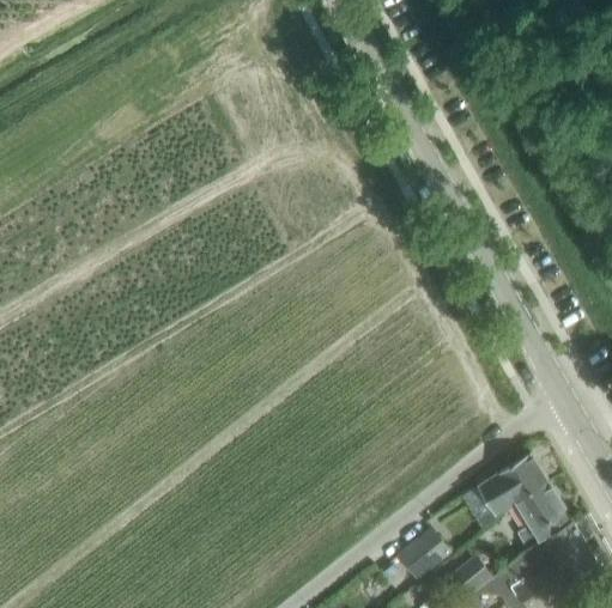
[(478,488),(495,517),(519,503),(517,502),(529,494),(531,494),(535,492),(537,493),(549,486),(531,455),(478,488)]
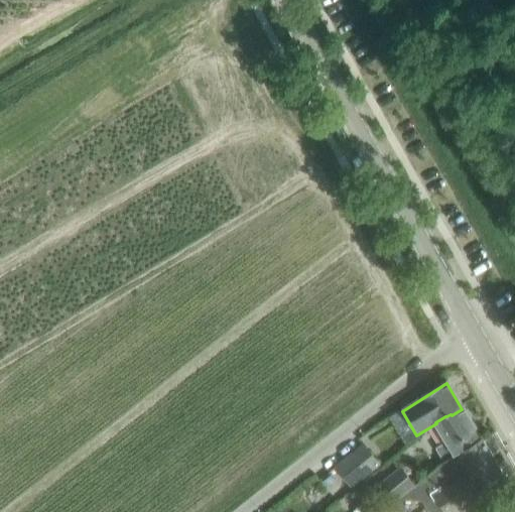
[(444,465),(458,455),(481,440),(462,409),(452,415),(451,414),(446,416),(445,416),(435,422),(436,423),(448,442),(435,451),(444,465)]
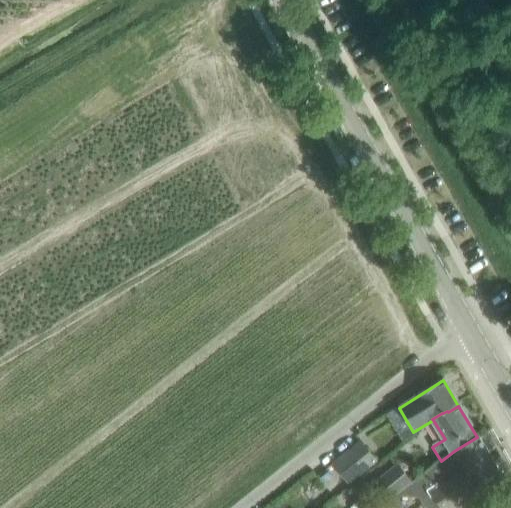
[(456,507),(480,493),(476,487),(500,474),(477,437),(454,451),(441,461),(413,484),(385,505),(386,507),(392,507),(403,498),(419,500),(423,507),(456,507)]
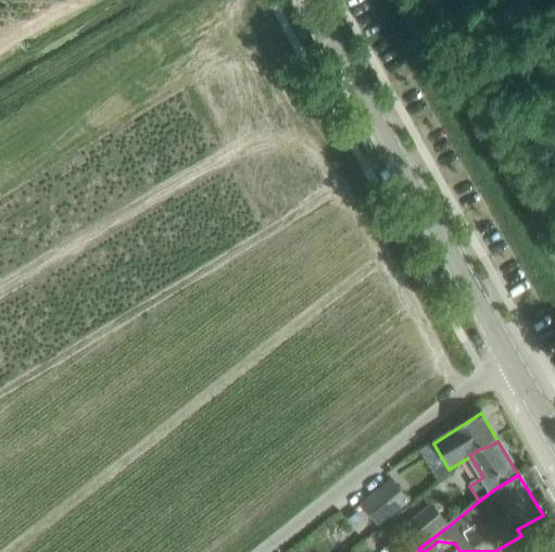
[(391,483),(362,505),(379,526),(408,503),(391,483)]
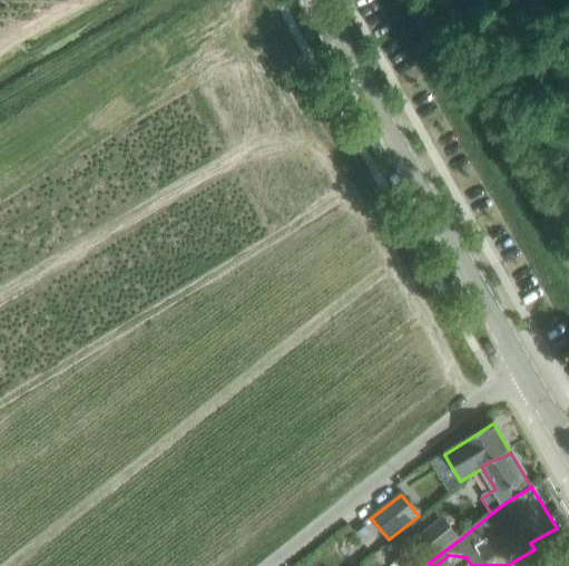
[(429,563),(460,539),(444,518),(413,542),(429,563)]
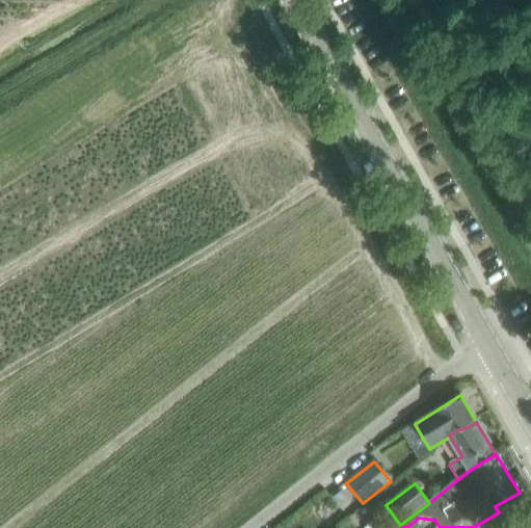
All buildings are outlined.
